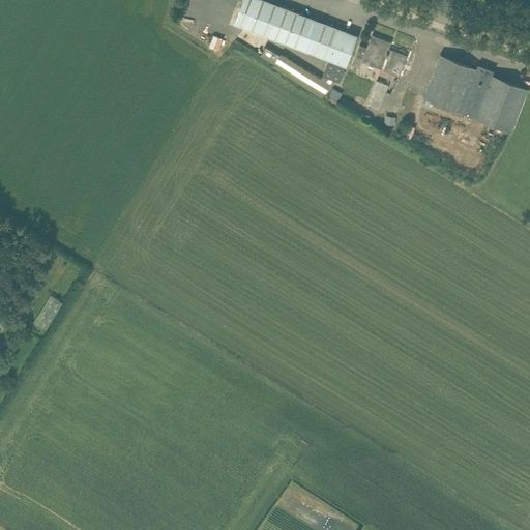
[(329,58),(323,75),(332,78),(340,81),(353,47),(346,43),(350,32),(266,0),(242,0),(235,22),(329,58)]
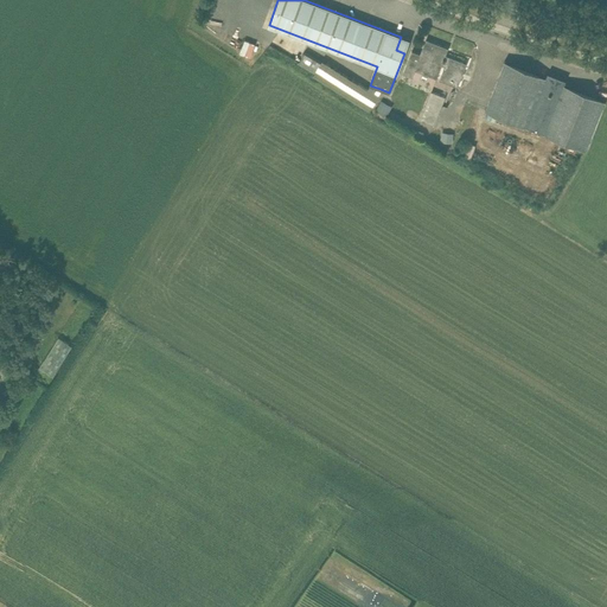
[(241,52),(251,57),(256,43),(244,39),(241,52)]
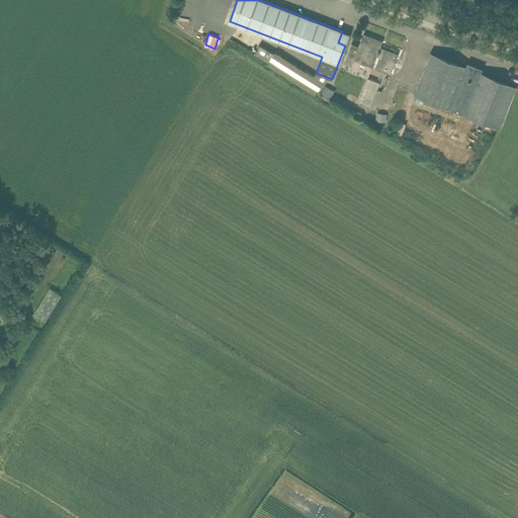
[(376,58),(379,59),(375,68),(391,73),(399,54),(380,47),(382,40),(364,33),(359,46),(352,44),(345,62),(352,65),(354,59),(373,67),(376,58)]
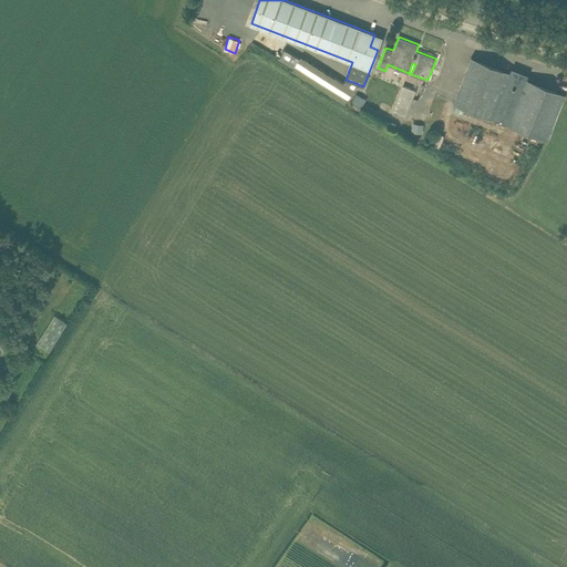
[(295,68),(297,64),(300,60),(300,58),(285,49),(279,59),(295,68)]
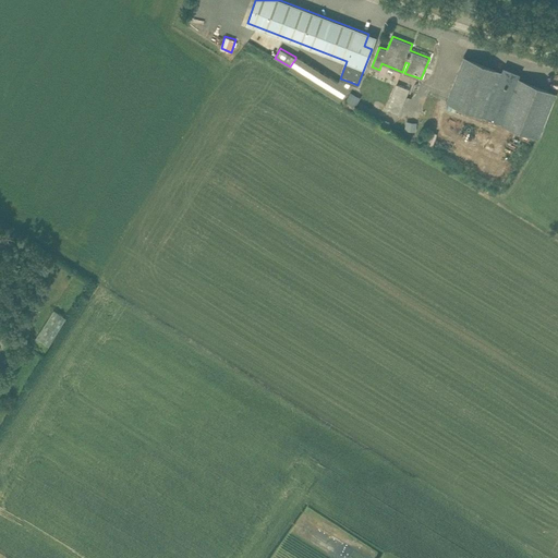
[(464,57),(447,101),(485,117),(485,116),(501,122),(500,123),(538,137),(557,93),(519,77),(518,79),(501,72),(502,71),(464,56),(464,57)]
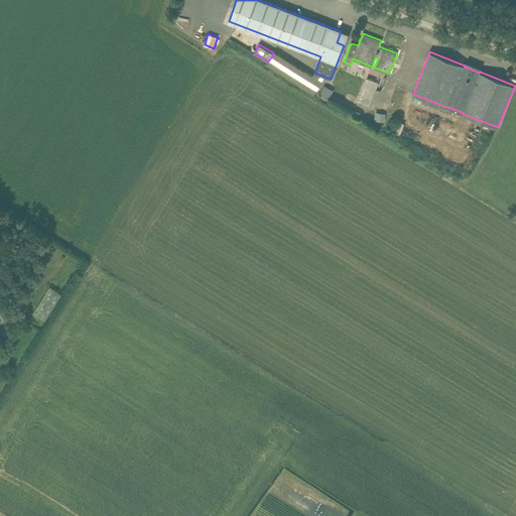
[(367,78),(357,102),(369,107),(379,82),(367,78)]
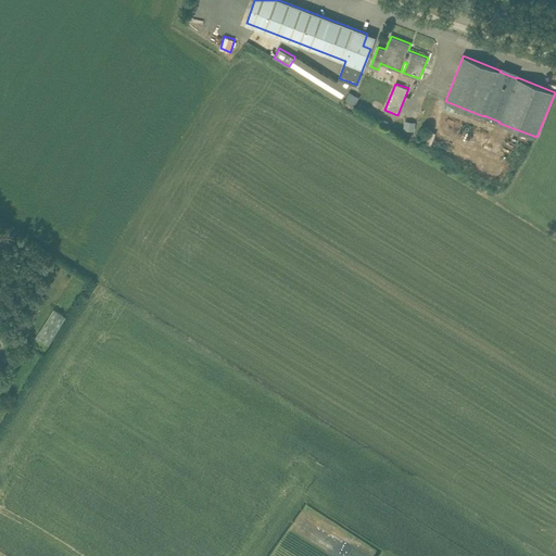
[(349,91),(345,101),(356,104),(359,96),(349,91)]
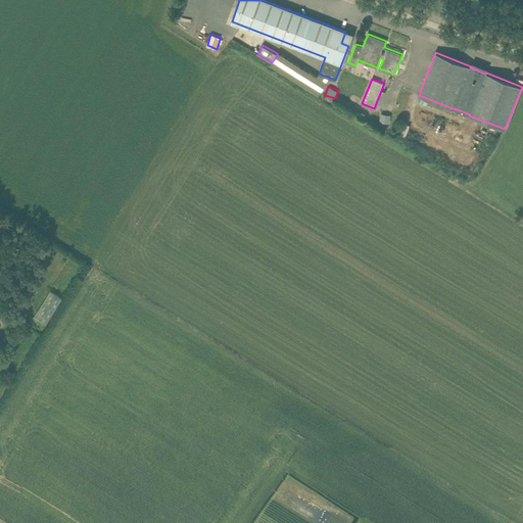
[(390,123),(391,114),(381,113),(380,122),(390,123)]
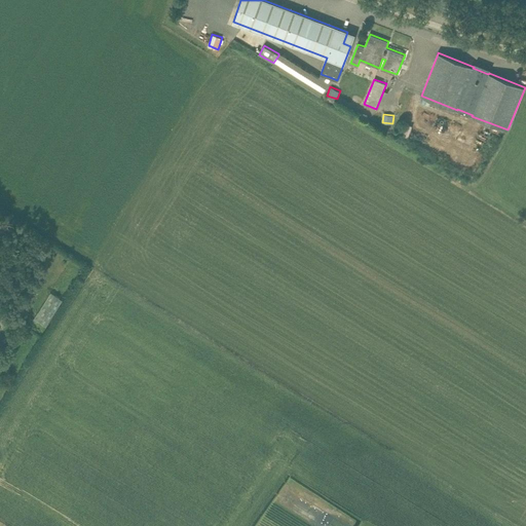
[(19,303),(27,308),(37,293),(29,287),(19,303)]
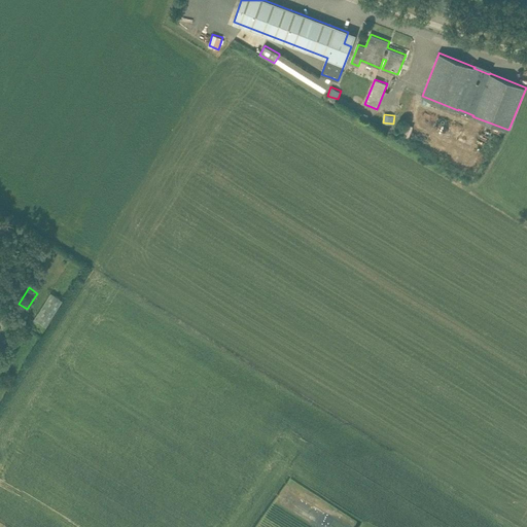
[(45,326),(63,300),(50,291),(33,318),(45,326)]
